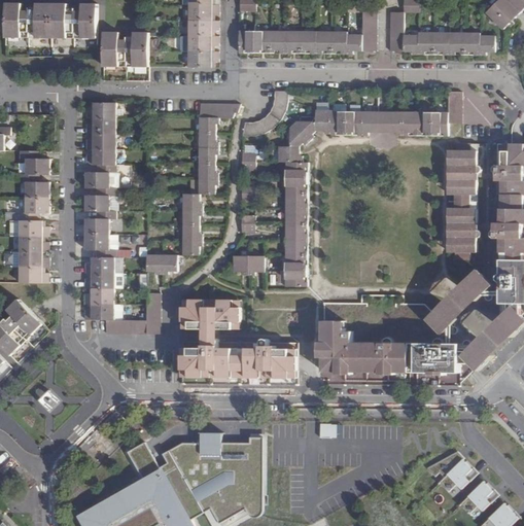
[(186,0),(186,4),(186,67),(209,67),(209,62),(216,62),(216,50),(209,50),(209,46),(216,46),(216,35),(210,35),(209,30),(216,30),(216,20),(209,20),(210,13),(216,13),(217,3),(210,4),(209,0),(186,0)]
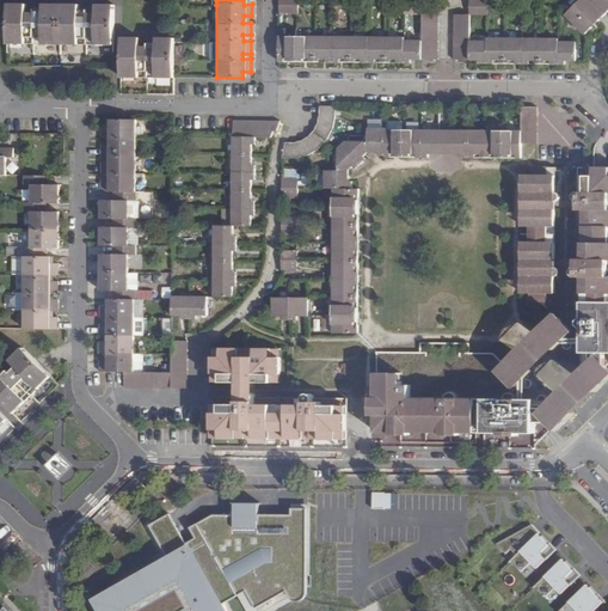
[(295,13),(294,0),(276,0),(276,13),(295,13)]
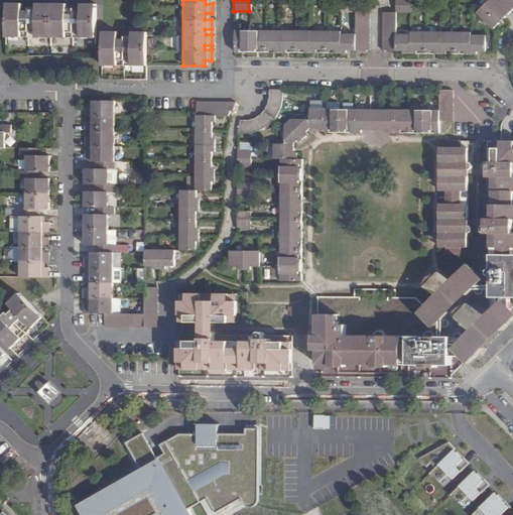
[(353,11),(353,0),(338,0),(338,11),(353,11)]
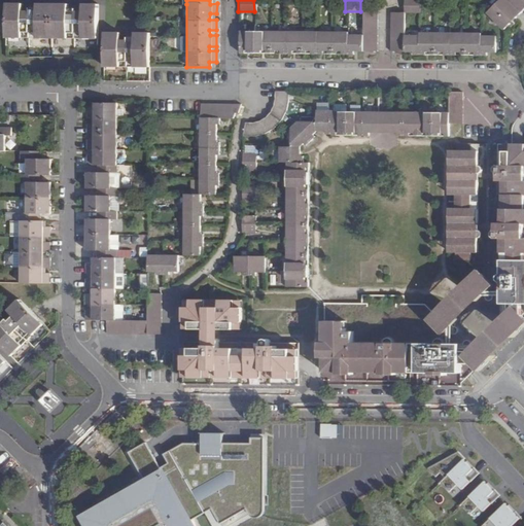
[(417,10),(417,0),(402,0),(402,11),(417,10)]
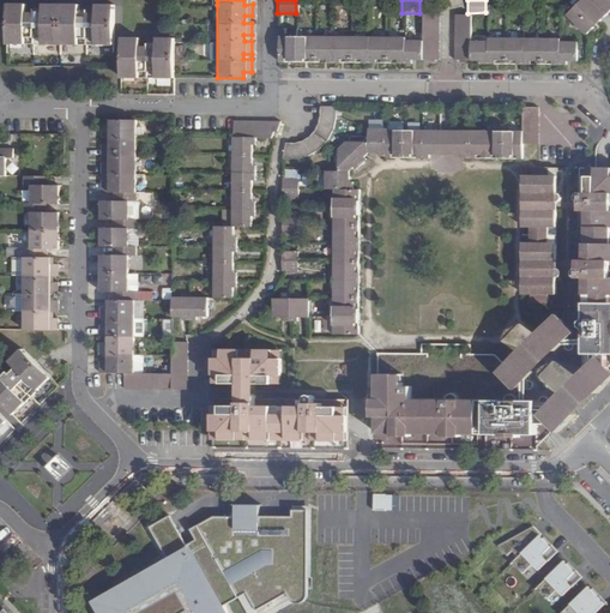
[(604,13),(591,0),(575,0),(563,12),(585,34),(592,26),(589,24),(596,18),(598,20),(604,13)]
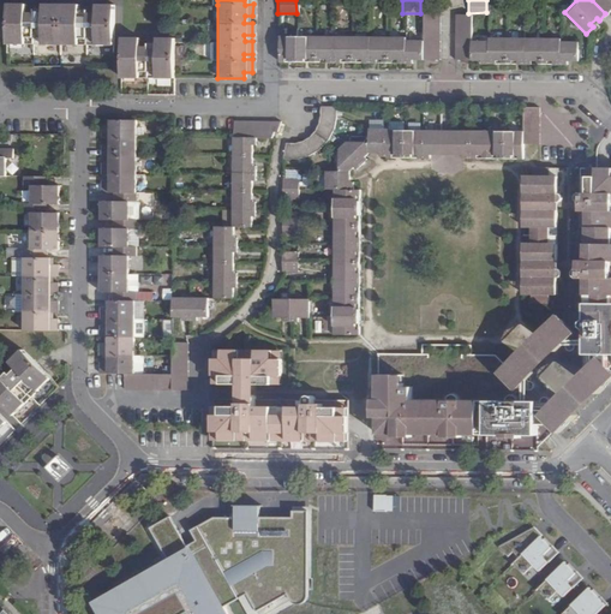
[(592,0),(605,13),(610,7),(610,4),(610,3),(610,0),(592,0)]
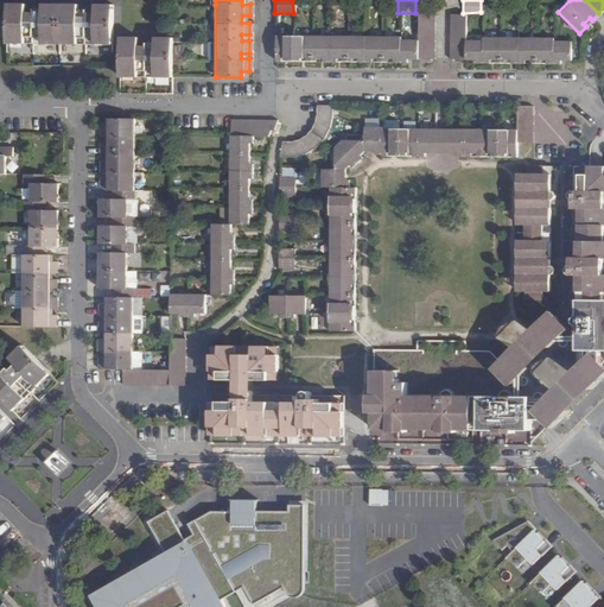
[(23,4),(4,4),(2,44),(108,45),(108,5),(91,4),(91,12),(83,12),(83,10),(74,10),(74,4),(39,4),(39,8),(30,8),(30,12),(23,12),(23,4)]
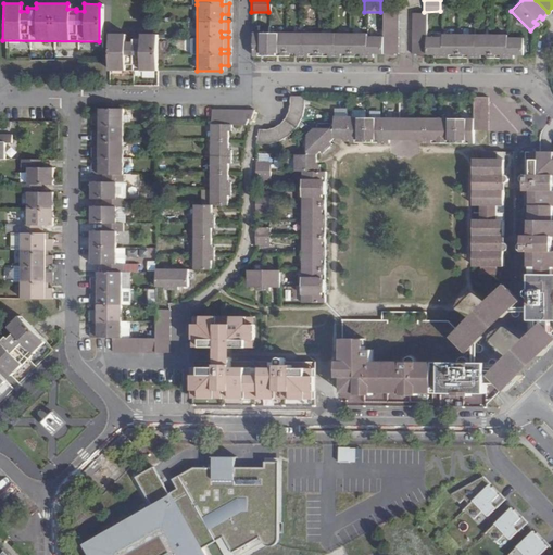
[(425,35),(424,12),(409,11),(410,52),(432,52),(432,57),(511,57),(510,52),(522,53),(522,35),(504,35),(504,33),(440,33),(440,35),(425,35)]
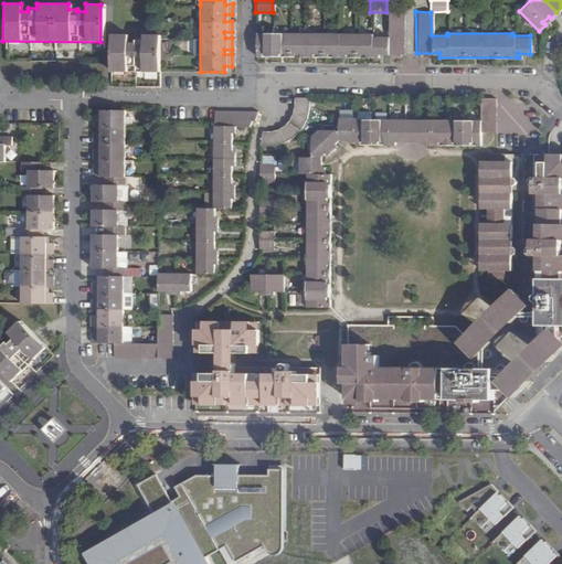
[(402,12),(386,12),(386,35),(370,35),(370,32),(255,32),(255,57),(377,57),(377,54),(401,54),(402,12)]
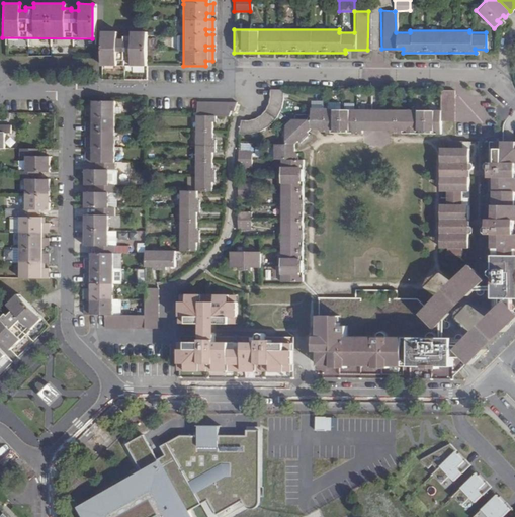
[(114,31),(98,30),(98,66),(144,67),(144,31),(129,31),(129,35),(121,35),(121,38),(114,38),(114,31)]
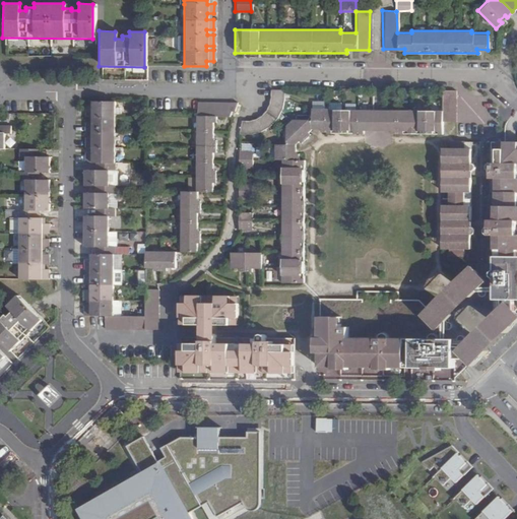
[(281,95),(282,89),(269,88),(269,93),(268,98),(267,101),(265,104),(264,107),(261,109),(259,111),(256,113),(253,115),(250,117),(247,118),(240,119),(236,134),(242,134),(247,132),(252,131),(257,129),(261,127),(265,124),(269,120),(272,118),(275,114),(277,109),(279,105),(280,101),(281,95)]
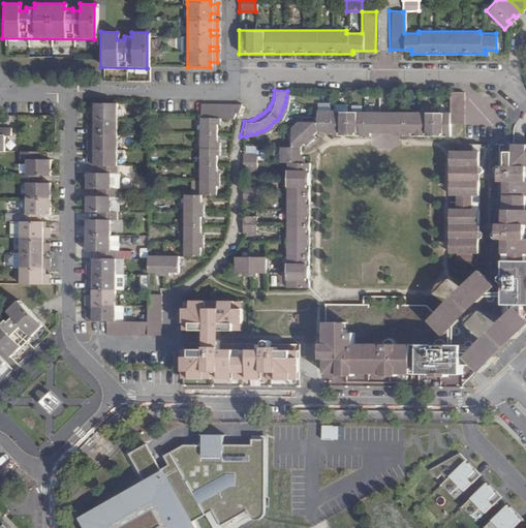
[(397,134),(449,135),(449,123),(462,123),(462,96),(447,96),(447,111),(388,111),(388,132),(397,132),(397,134)]
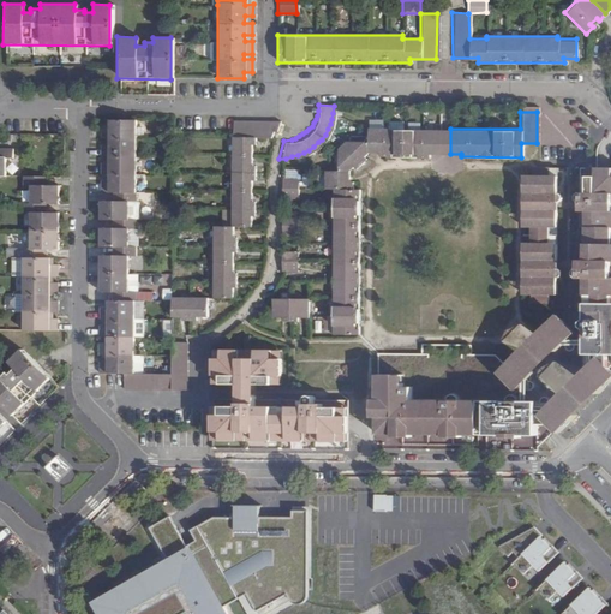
[(97,373),(123,373),(132,373),(132,291),(126,291),(126,256),(133,256),(133,245),(126,245),(126,228),(135,228),(135,218),(126,218),(127,202),(135,202),(135,118),(102,118),(102,125),(97,125),(97,137),(102,137),(102,143),(97,143),(97,155),(102,155),(102,161),(97,161),(97,173),(102,173),(102,179),(97,179),(97,192),(108,192),(108,201),(97,201),(97,219),(108,218),(109,227),(97,227),(97,245),(108,246),(109,255),(97,255),(96,291),(108,291),(108,299),(101,299),(101,305),(96,305),(96,319),(101,317),(101,323),(96,323),(96,335),(101,335),(101,341),(96,341),(96,355),(101,355),(101,361),(96,361),(96,373),(97,373)]
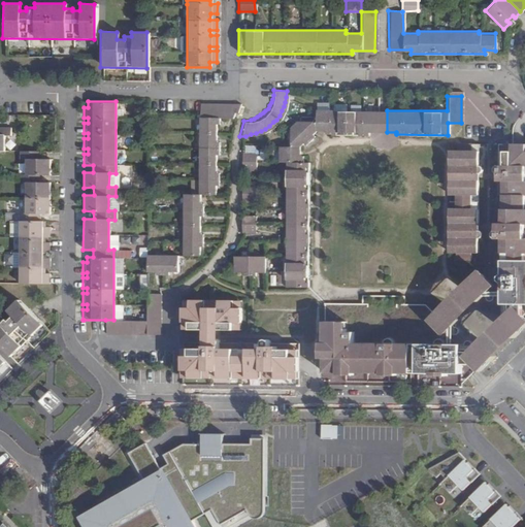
[(231,118),(235,103),(199,103),(199,118),(197,118),(198,193),(214,193),(214,185),(218,185),(218,171),(214,171),(214,155),(218,155),(218,139),(215,139),(214,122),(220,122),(219,118),(231,118)]
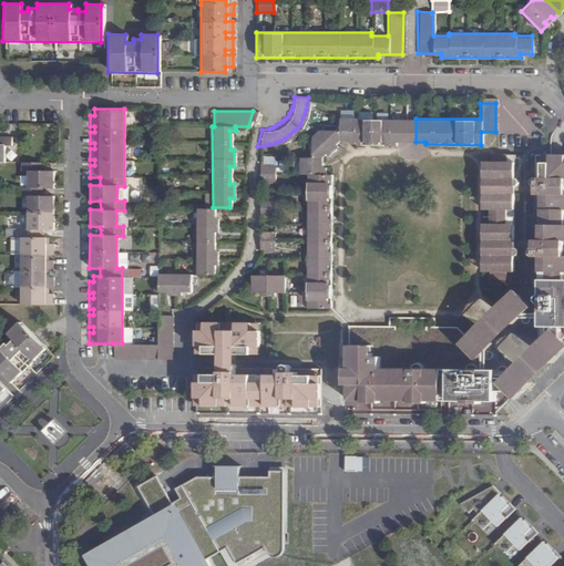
[(393,141),(404,141),(404,119),(338,117),(337,130),(317,130),(310,136),(309,157),(298,157),(298,173),(306,173),(304,308),(329,308),(330,173),(322,173),(324,166),(319,166),(319,156),(326,152),(328,155),(337,146),(335,143),(337,141),(338,141),(346,142),(346,144),(359,144),(358,141),(367,142),(367,144),(393,144),(393,141)]
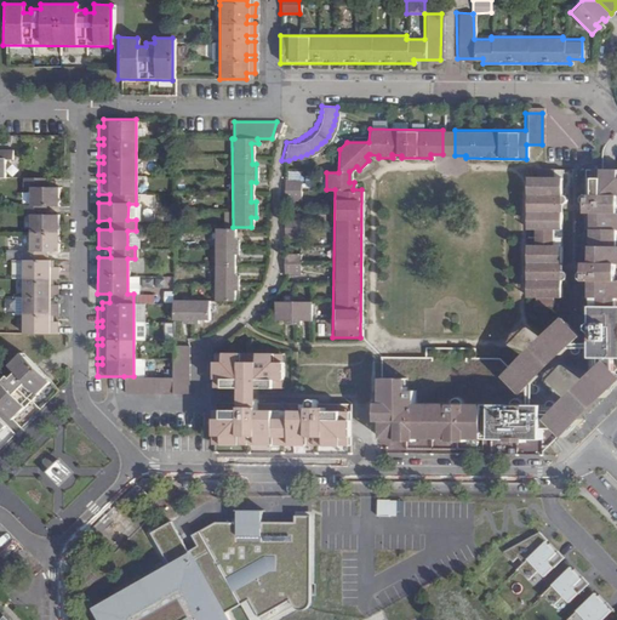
[(443,154),(455,155),(455,130),(443,130),(443,154)]
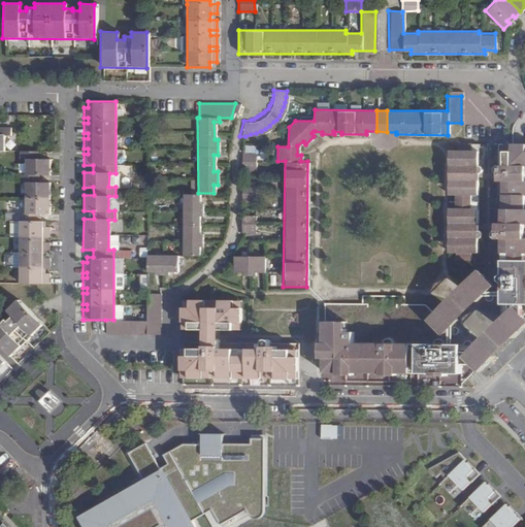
[(9,135),(9,126),(0,125),(0,151),(3,151),(3,135),(9,135)]
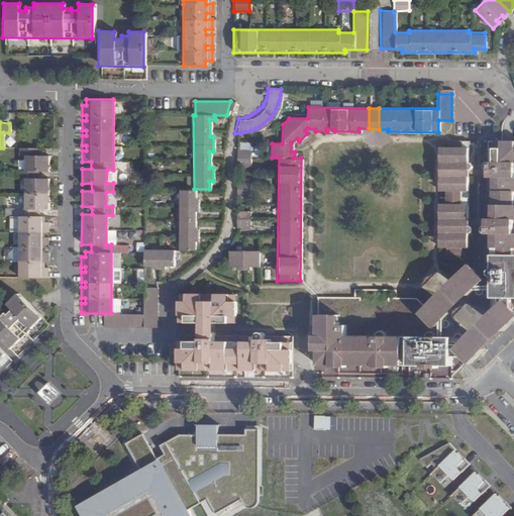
[(437,232),(437,246),(444,247),(444,253),(459,253),(459,247),(467,247),(468,146),(461,146),(461,140),(445,140),(445,146),(439,146),(438,147),(438,161),(445,161),(445,175),(438,175),(438,190),(444,190),(444,203),(438,203),(437,219),(444,219),(444,232),(437,232)]
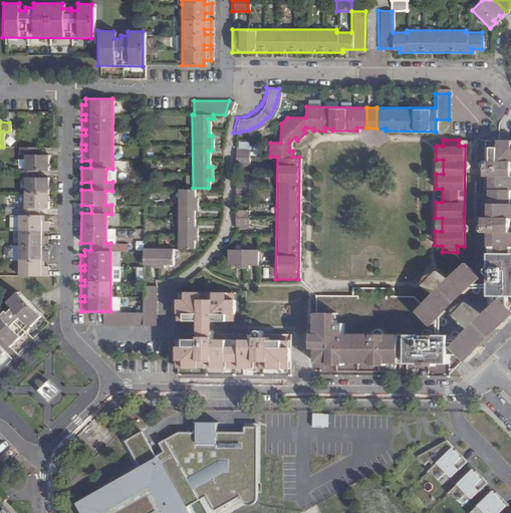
[(477,281),(480,277),(464,261),(448,277),(464,294),(472,286),(486,286),(486,294),(510,294),(510,230),(510,226),(510,140),(496,140),(487,140),(487,161),(483,161),(481,161),(480,162),(480,163),(479,164),(479,166),(480,167),(481,168),(483,169),(483,175),(488,175),(488,189),(488,203),(487,216),(482,216),(482,223),(481,224),(479,225),(478,226),(478,227),(478,229),(478,230),(479,231),(481,232),(483,232),(487,232),(486,264),(485,264),(483,265),(482,266),(482,267),(482,269),(482,270),(483,272),(484,273),(485,273),(486,273),(486,281),(477,281)]
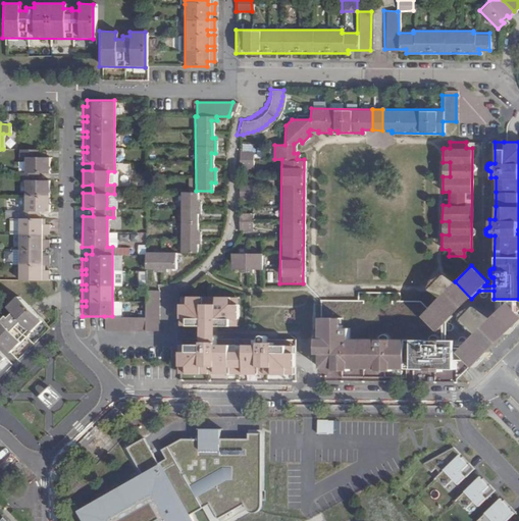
[(17,249),(17,278),(47,279),(47,269),(40,269),(40,264),(47,264),(47,254),(41,254),(41,249),(47,249),(47,239),(41,239),(40,232),(47,233),(47,223),(41,222),(41,218),(38,217),(38,211),(47,211),(47,180),(38,180),(38,172),(48,173),(48,157),(38,157),(38,149),(16,149),(15,157),(23,157),(22,172),(15,172),(16,179),(21,180),(21,211),(15,211),(15,217),(17,217),(17,249)]
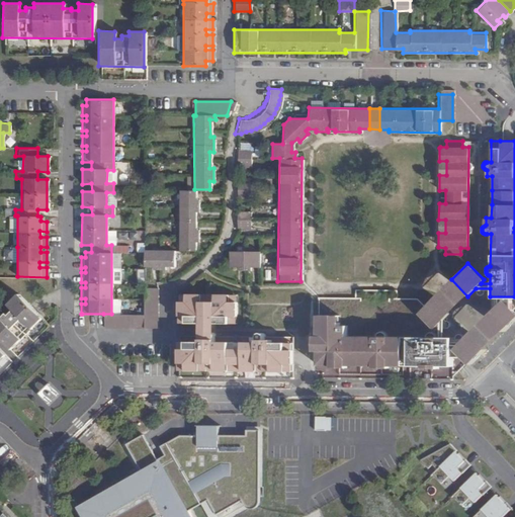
[(250,150),(236,150),(236,166),(250,166),(250,150)]
